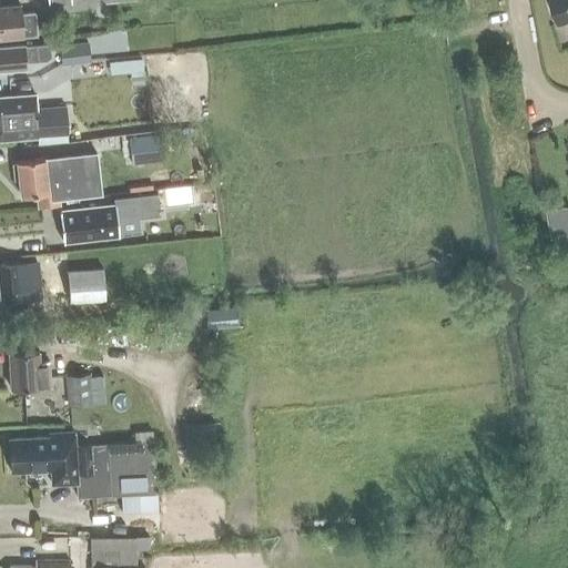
[(567,0),(549,0),(558,24),(567,21),(567,0)]
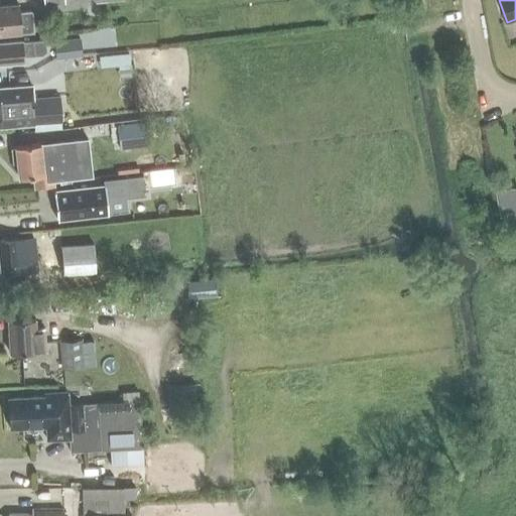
[(17,11),(17,5),(0,6),(0,34),(32,31),(30,11),(17,11)]
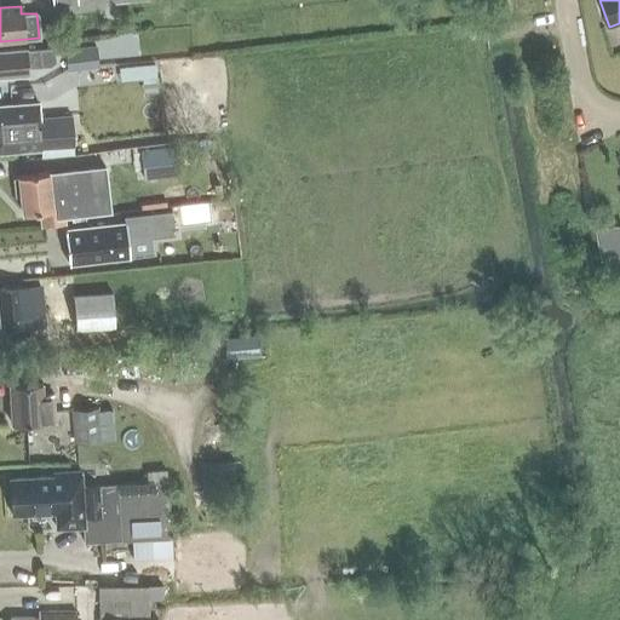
[(97,68),(96,46),(65,49),(68,70),(97,68)]
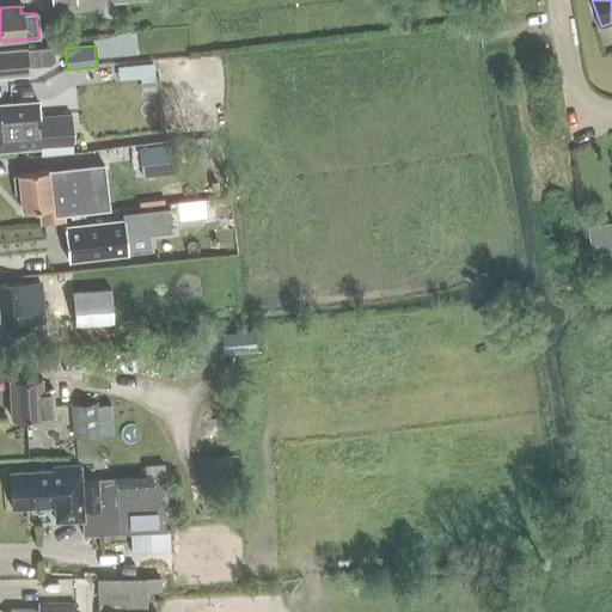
[(25,51),(24,49),(0,50),(0,74),(26,73),(26,67),(51,66),(54,62),(54,49),(25,51)]
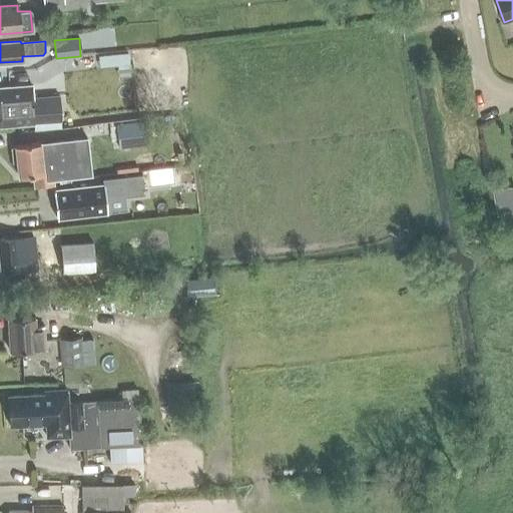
[(10,98),(9,87),(0,87),(0,126),(12,125),(24,124),(22,97),(10,98)]
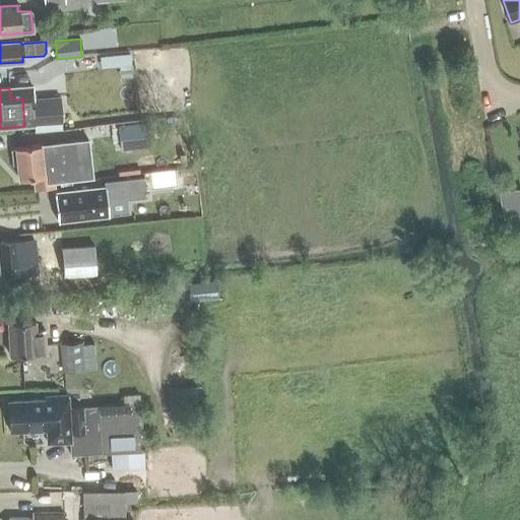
[(149,122),(117,126),(120,146),(152,142),(149,122)]
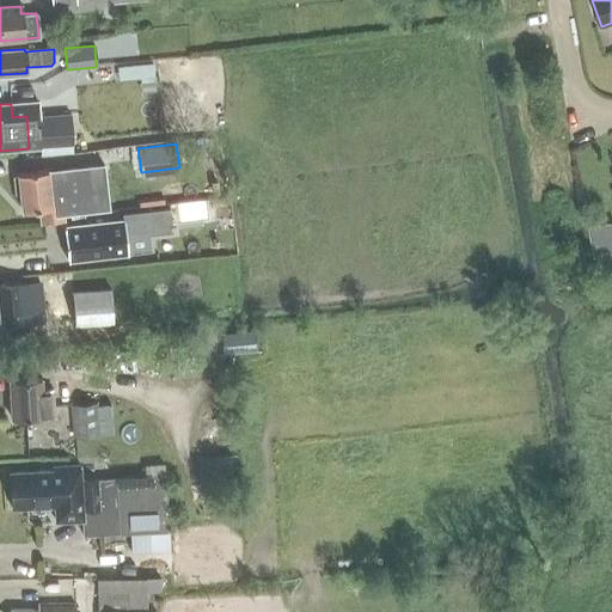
[(59,187),(67,185),(79,184),(78,167),(17,173),(17,176),(12,177),(14,194),(19,194),(20,210),(43,208),(46,225),(62,222),(59,187)]
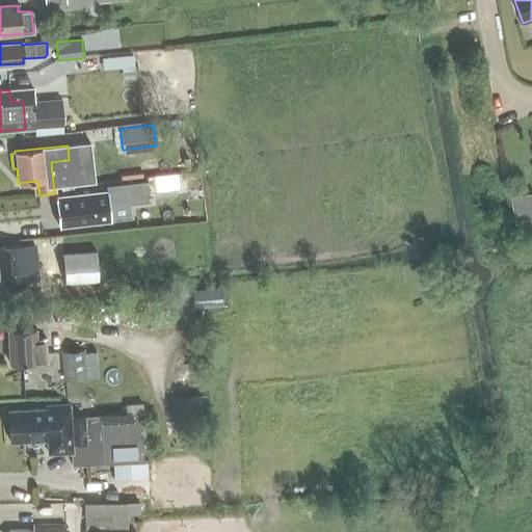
[(59,228),(130,218),(128,204),(150,201),(147,181),(106,186),(107,190),(56,196),(59,228)]
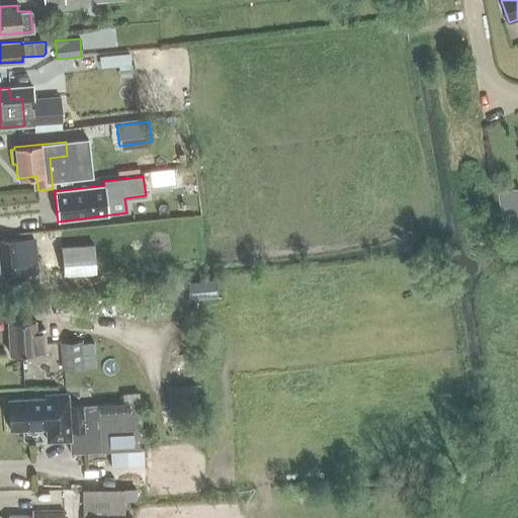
[(517,204),(517,201),(516,189),(498,192),(503,225),(513,223),(510,206),(517,204)]
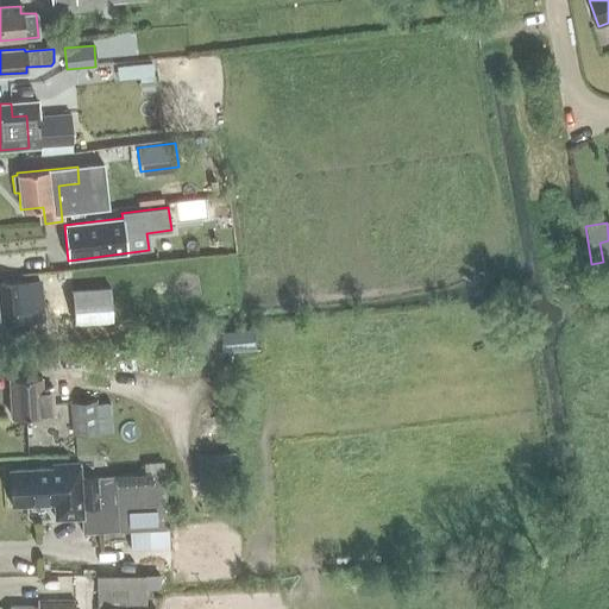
[(36,311),(33,282),(0,284),(0,322),(26,321),(26,311),(36,311)]
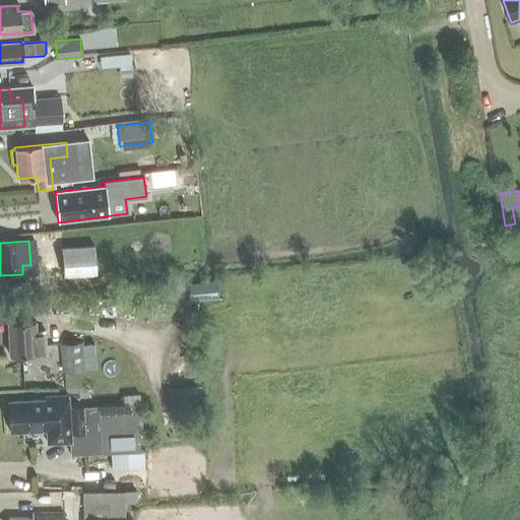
[(95,274),(93,245),(61,248),(63,276),(95,274)]
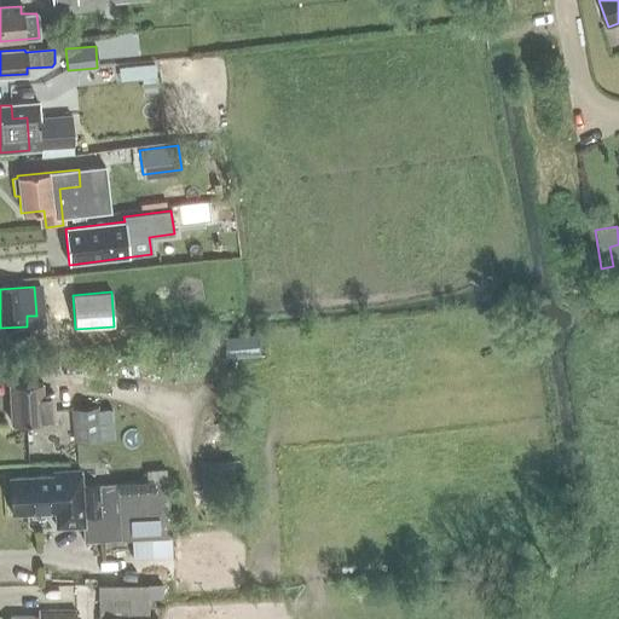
[(256,335),(223,339),(224,360),(259,357),(256,335)]
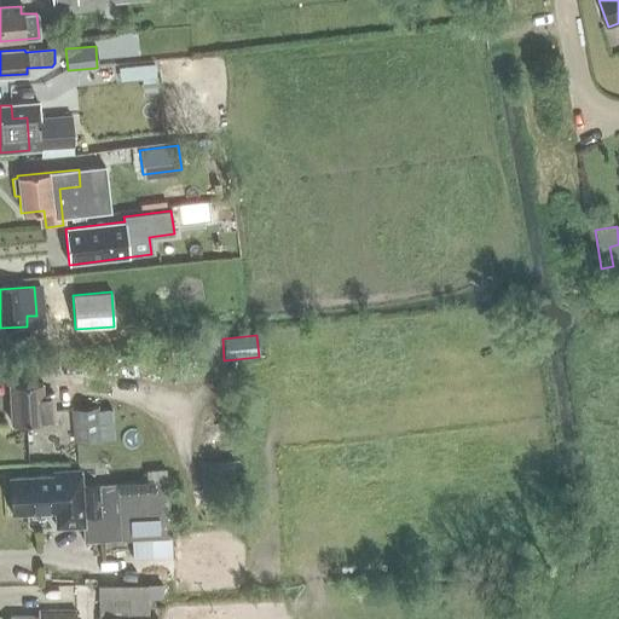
[(11,424),(53,422),(52,395),(41,395),(40,383),(9,385),(11,424)]
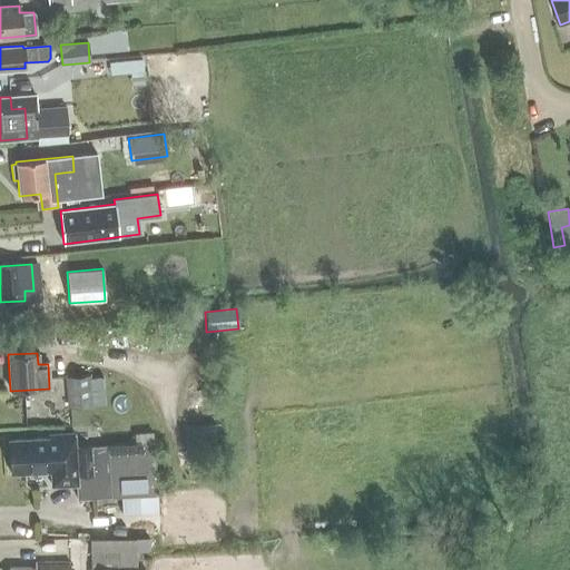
[(91,406),(88,375),(65,376),(68,408),(91,406)]
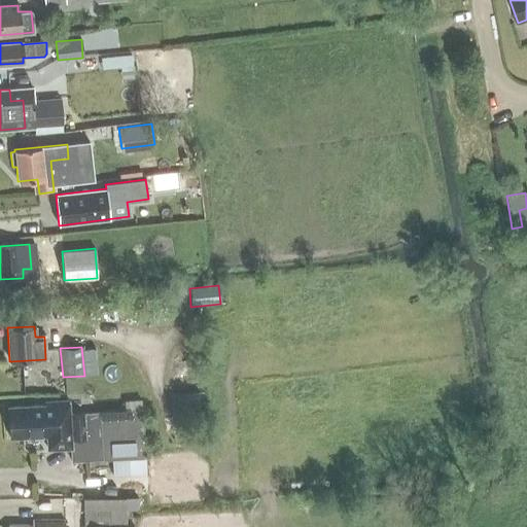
[(70,462),(142,459),(141,410),(69,414),(69,405),(68,405),(68,401),(44,402),(44,407),(7,408),(8,440),(46,437),(46,451),(69,450),(70,462)]
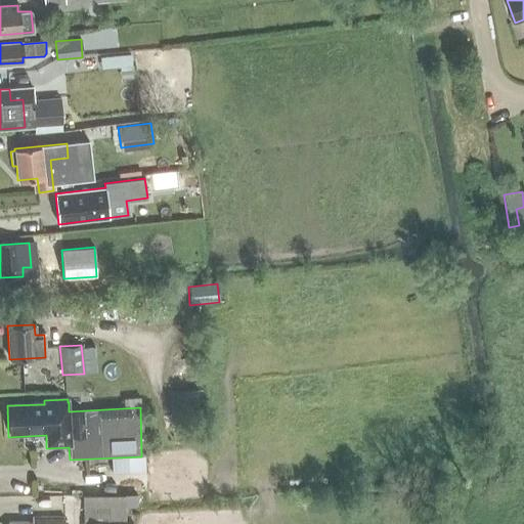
[(82,523),(125,523),(126,495),(83,495),(82,523)]
